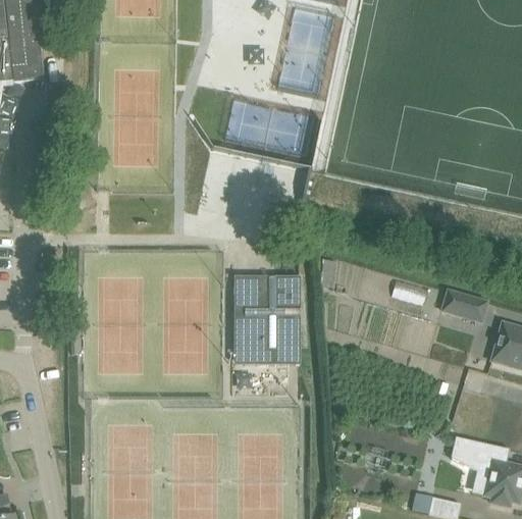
[(0,0),(0,47),(4,47),(8,81),(13,80),(13,82),(33,80),(34,87),(43,86),(43,79),(44,79),(35,0),(0,0)]
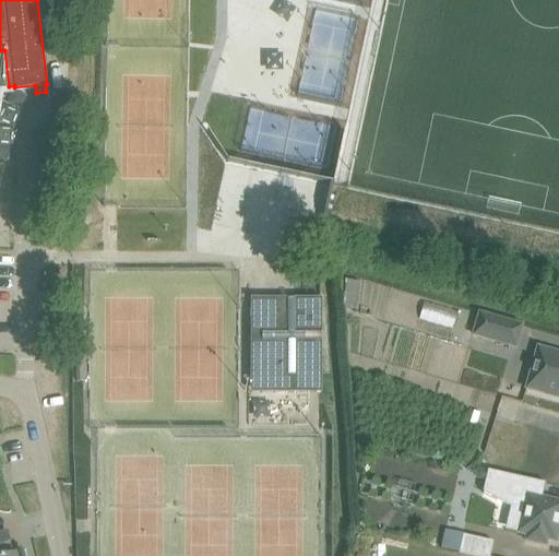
[(0,89),(9,89),(4,50),(0,50),(0,89)]
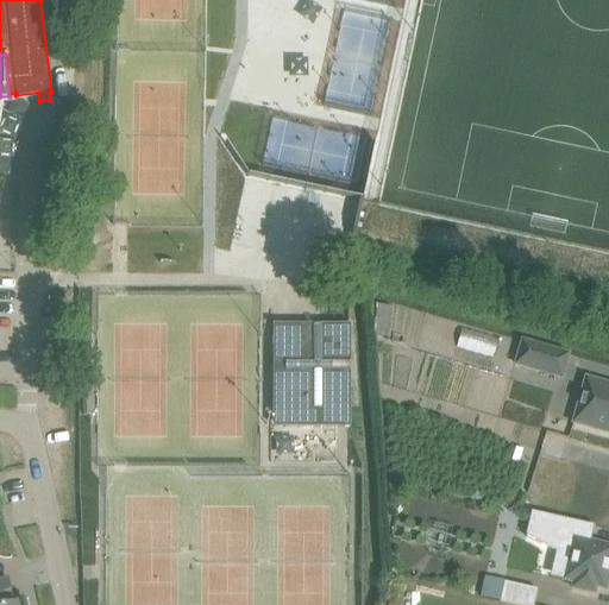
[(293,403),(299,407),(349,407),(349,322),(284,322),(284,360),(299,360),(299,369),(293,372),(287,378),(284,391),(287,397),(293,403)]
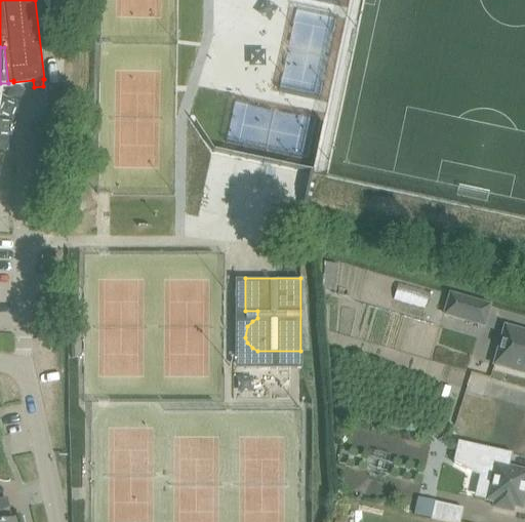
[(484,323),(489,304),(451,292),(445,312),(484,323)]
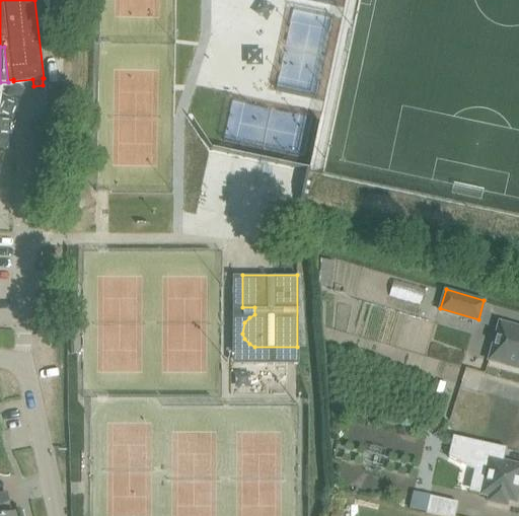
[(518,325),(499,320),(489,358),(518,367),(518,325)]
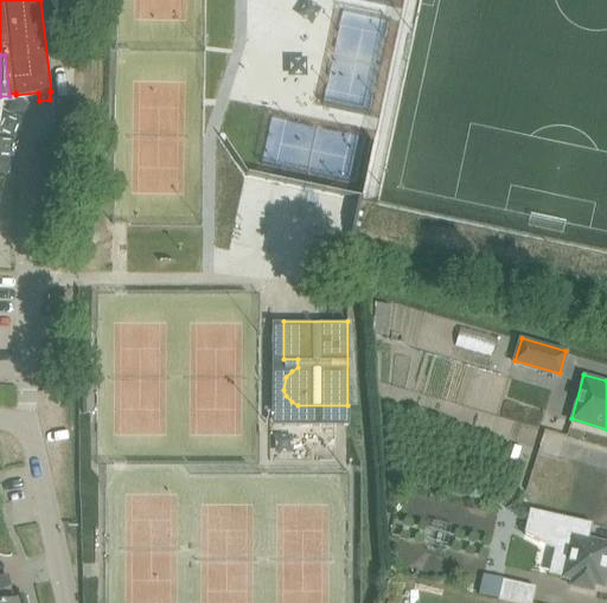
[(513,443),(510,456),(518,459),(522,446),(513,443)]
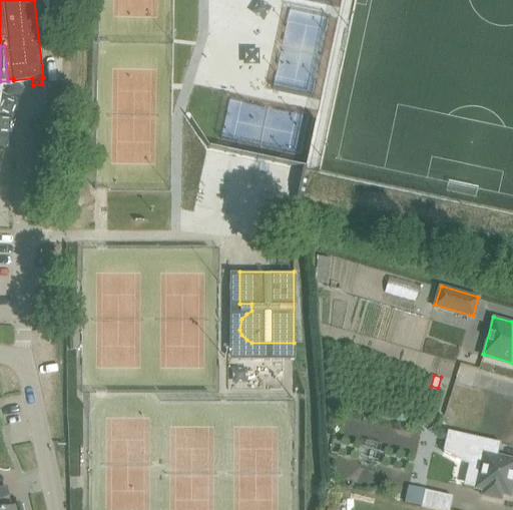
[(510,494),(512,482),(512,457),(497,454),(500,441),(447,429),(443,448),(479,469),(475,487),(483,488),(482,494),(501,498),(502,493),(510,494)]
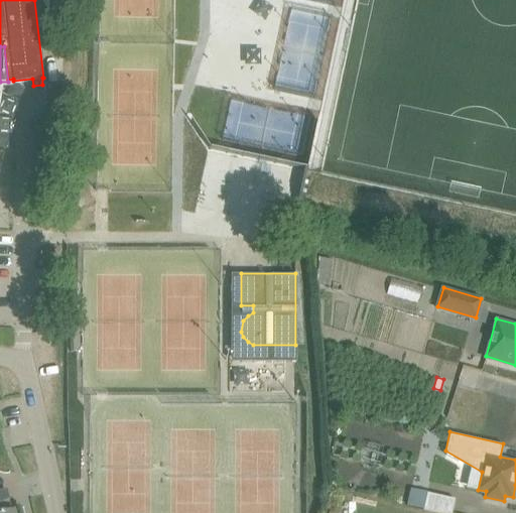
[(449,512),(452,512),(456,497),(410,488),(407,503),(449,512)]
